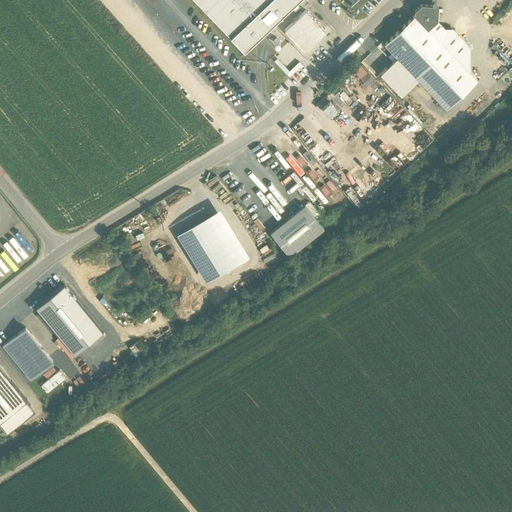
[(193,0),(242,52),(298,0),(193,0)]
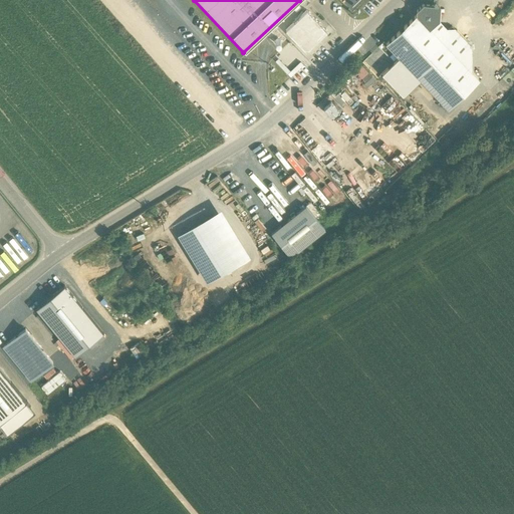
[(364,0),(346,0),(345,1),(354,10),(364,0)]
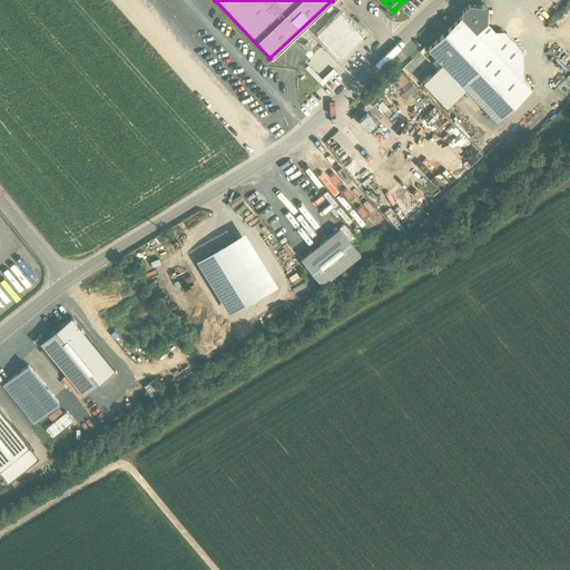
[(469,6),(462,12),(462,17),(448,30),(451,33),(462,46),(477,31),(478,31),(487,22),(487,12),(480,6),(469,6)]
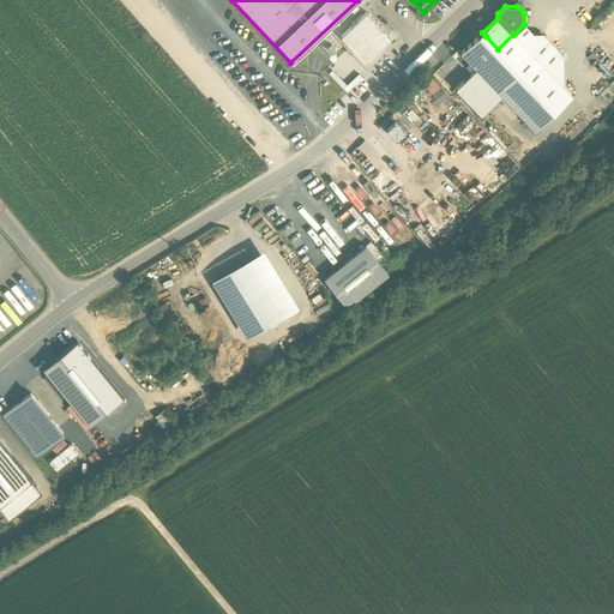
[(343,40),(366,62),(390,38),(367,16),(343,40)]
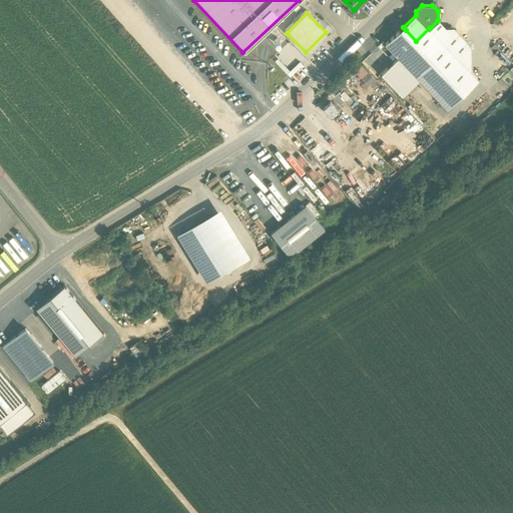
[(445,28),(438,20),(430,28),(474,74),(470,44),(456,30),(445,28)]
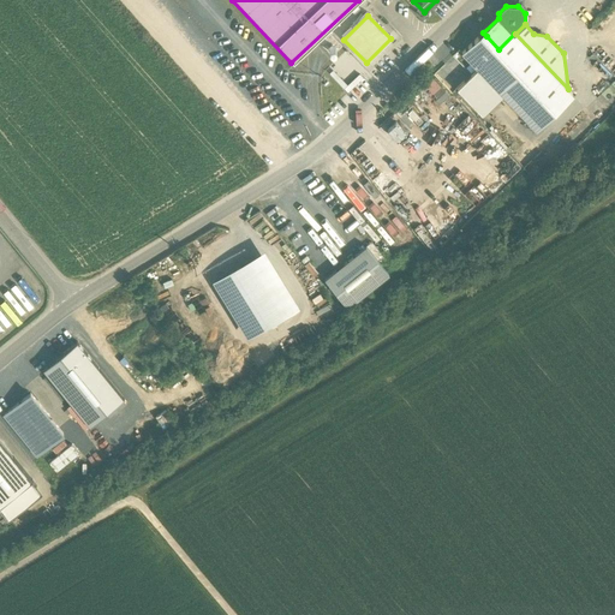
[(515,34),(514,34),(499,49),(494,54),(478,69),(502,95),(536,130),(573,94),(568,89),(515,34)]
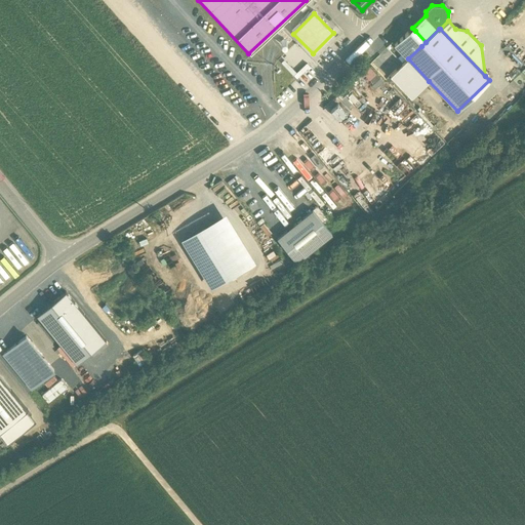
[(426,42),(415,31),(410,35),(421,46),(426,42)]
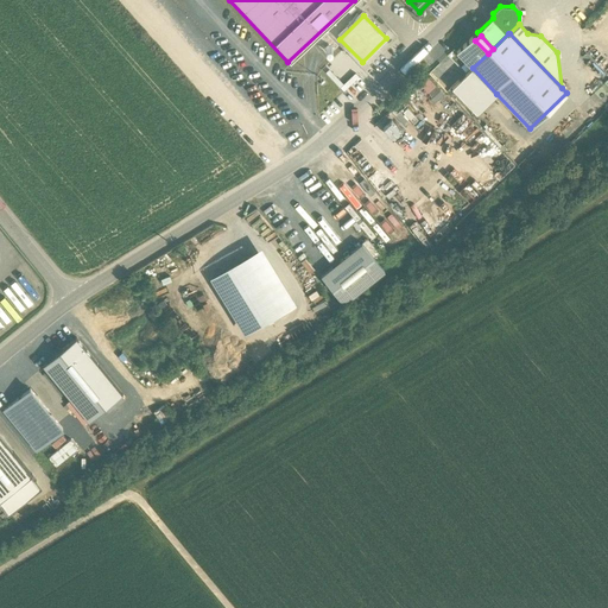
[(475,40),(473,37),(456,52),(472,68),(473,68),(488,54),(475,40)]
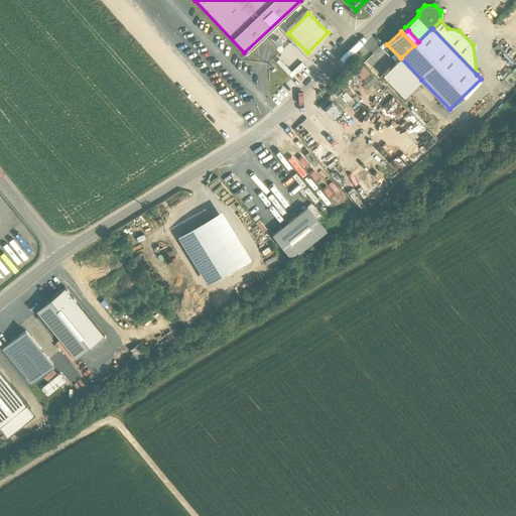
[(291,68),(288,63),(292,59),(286,52),(277,61),(287,73),(291,68)]
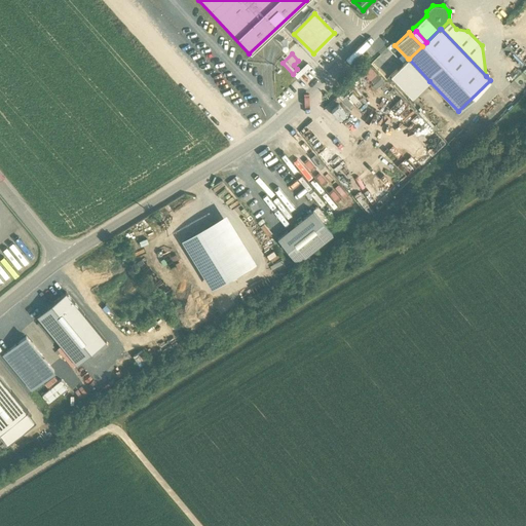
[(412,98),(429,81),(409,59),(390,76),(412,98)]
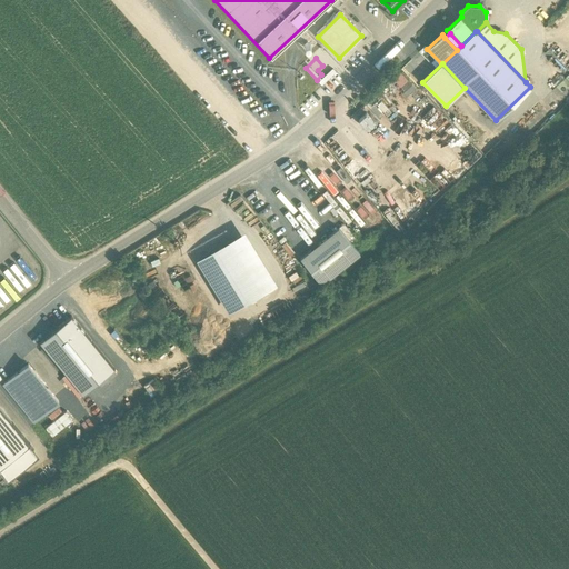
[(400,71),(390,81),(406,97),(416,87),(400,71)]
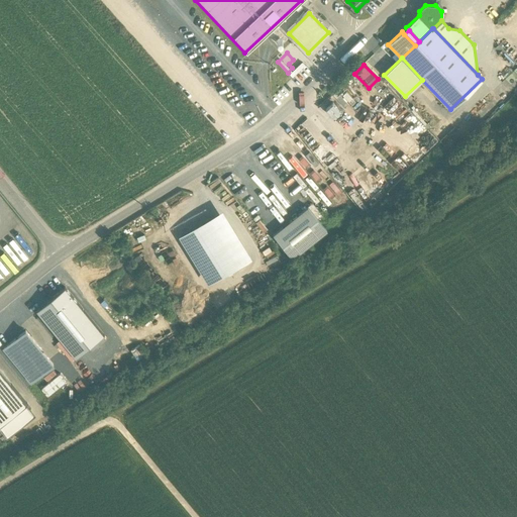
[(334,119),(341,112),(333,103),(326,110),(334,119)]
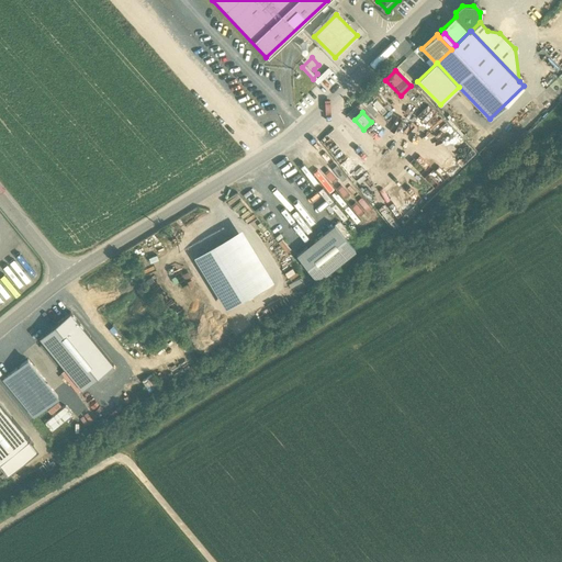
[(356,251),(335,225),(296,256),(317,281),(356,251)]
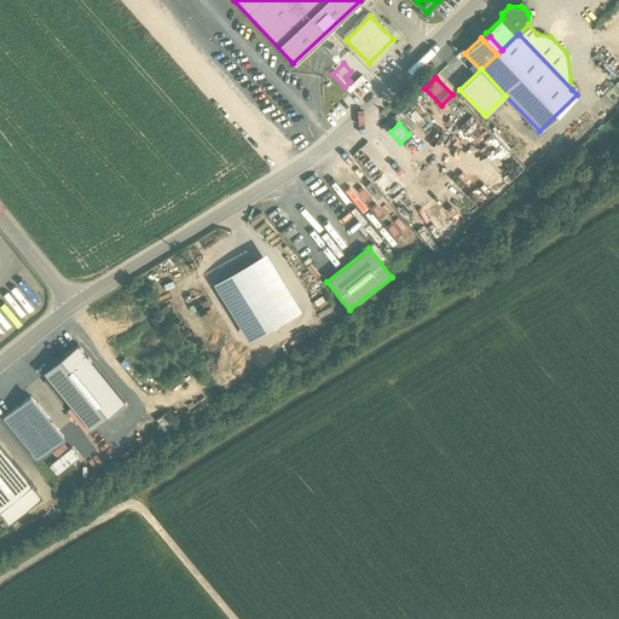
[(299,306),(267,254),(258,261),(289,312),(299,306)]
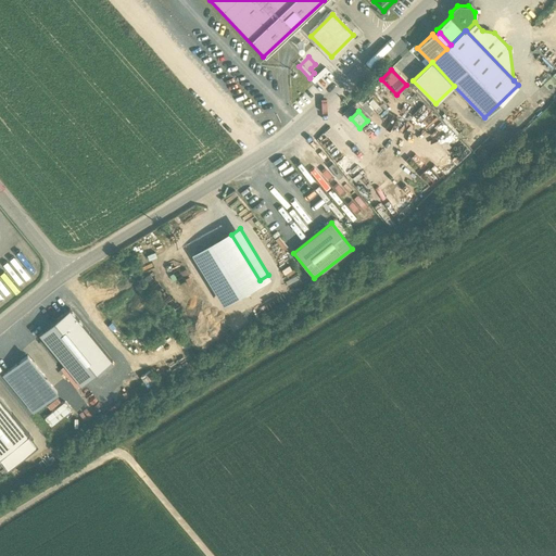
[(260,280),(231,235),(203,251),(231,298),(260,280)]
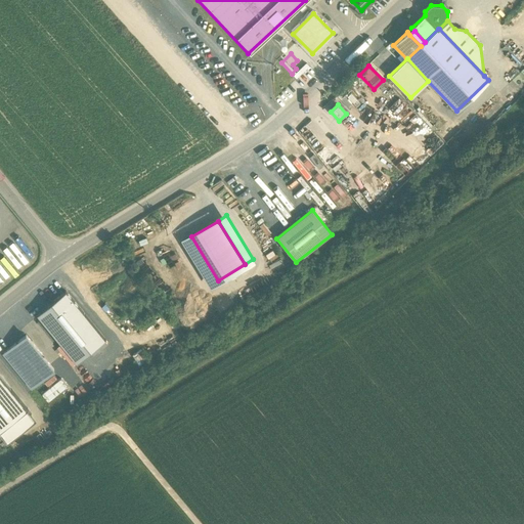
[(218,280),(191,236),(183,243),(210,286),(218,280)]
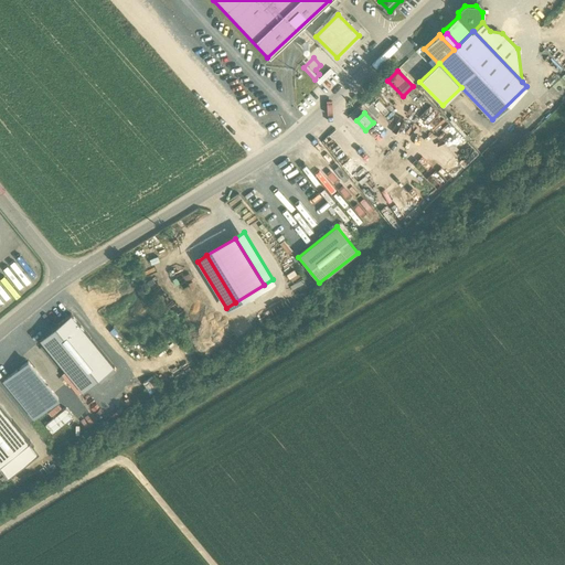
[(71,316),(40,340),(83,393),(114,368),(71,316)]
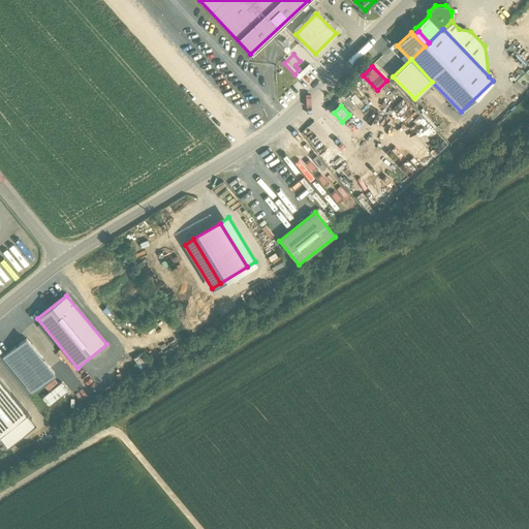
[(26,339),(4,358),(32,392),(54,373),(26,339)]
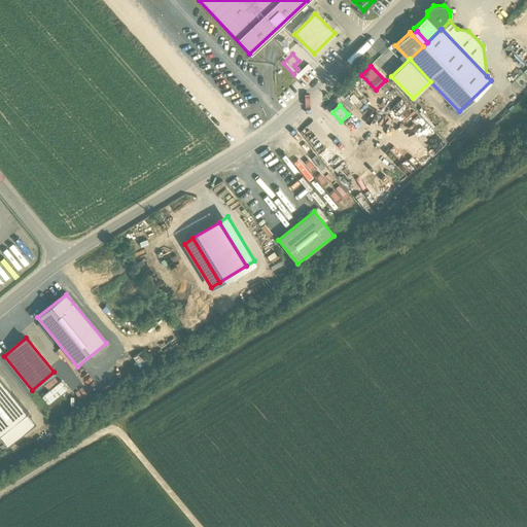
[(0,434),(28,412),(0,378),(0,434)]
